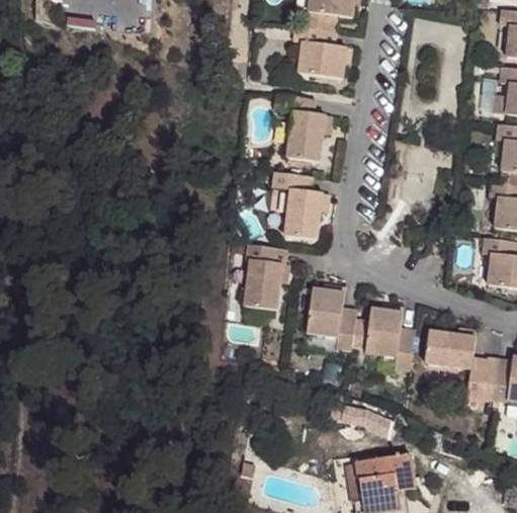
[(311,0),(310,10),(338,13),(352,15),(353,5),(353,0),(311,0)]
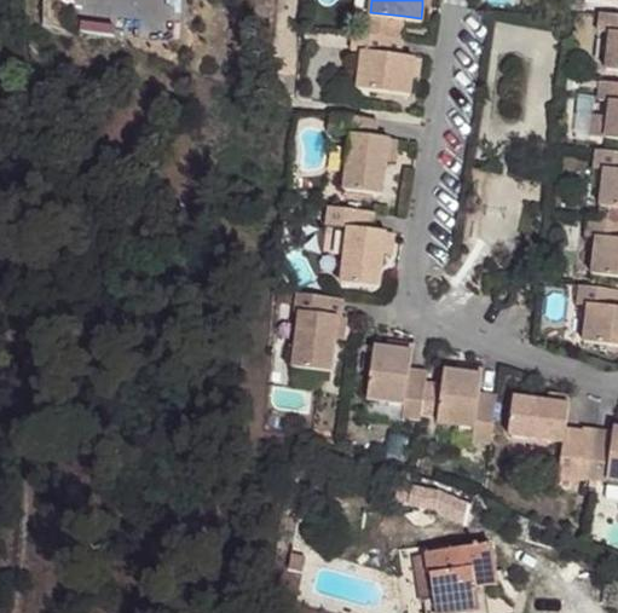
[(617,12),(599,11),(596,27),(610,29),(617,29),(617,12)]
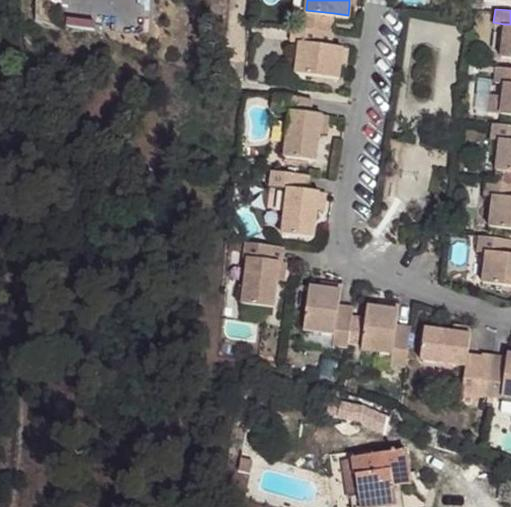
[(303,25),(331,29),(334,13),(306,10),(303,25)]
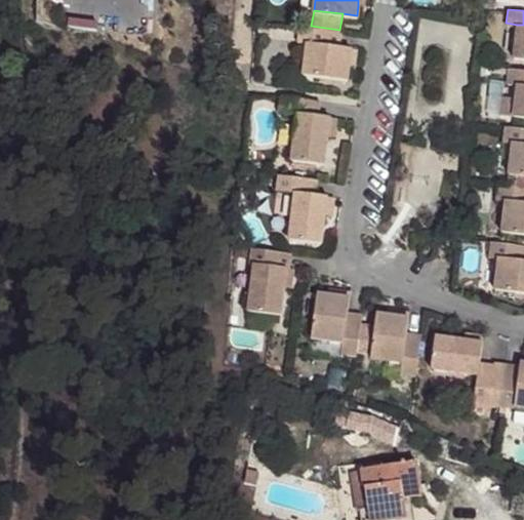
[(337,44),(339,30),(311,26),(299,25),(297,39),(306,40),(337,44)]
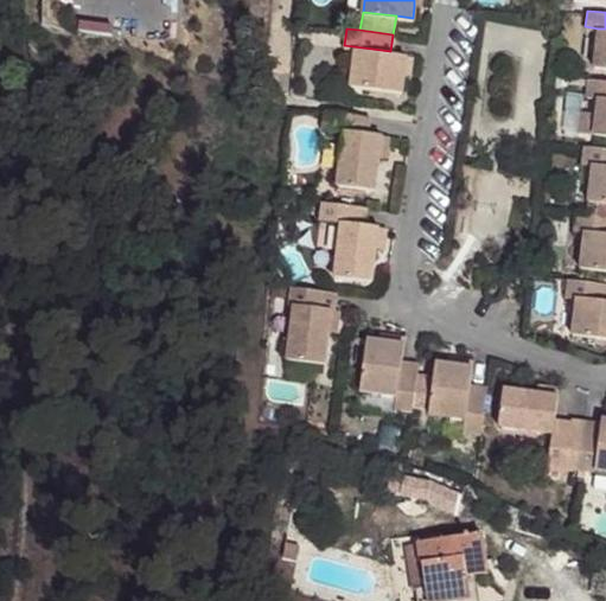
[(605,29),(598,29),(593,64),(605,65),(605,29)]
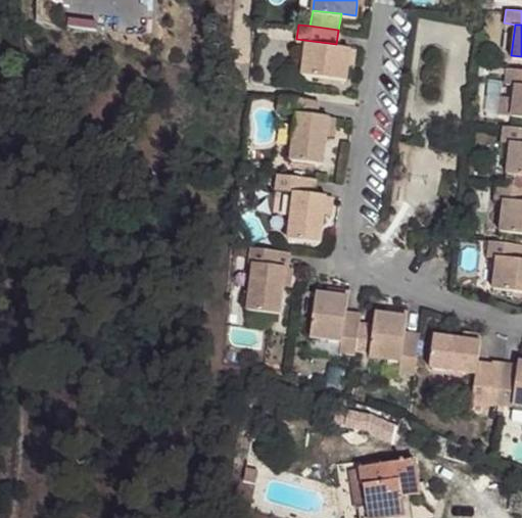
[(336,44),(304,40),(301,73),(344,78),(346,67),(349,47),(349,46),(336,44)]
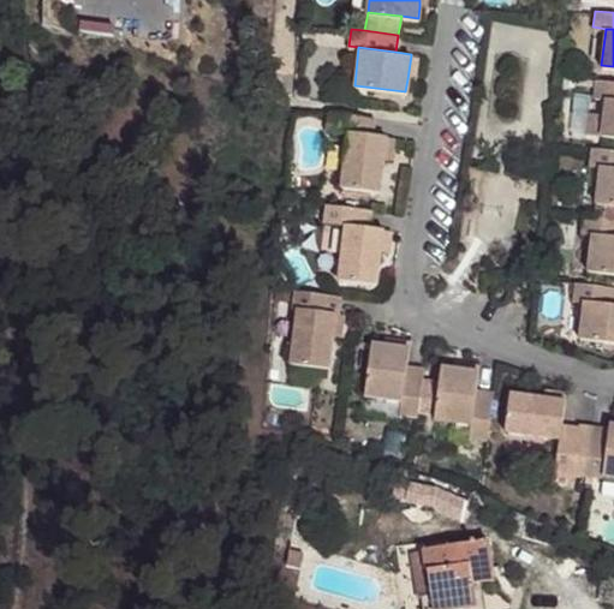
[(613,97),(613,79),(596,78),(594,96),(606,97),(613,97)]
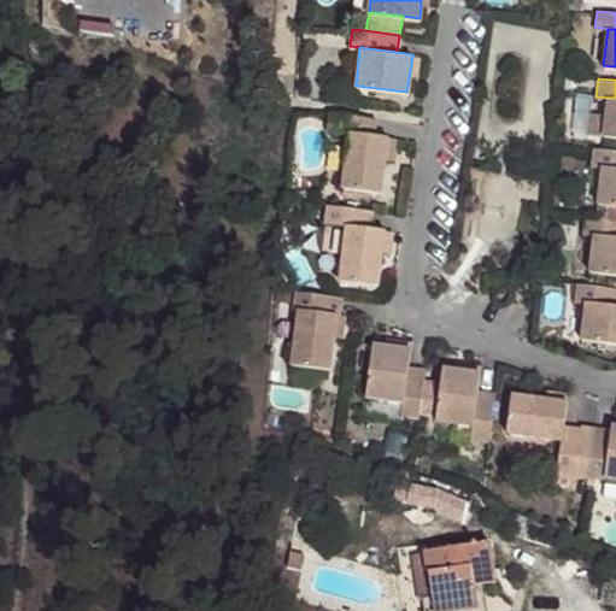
[(615,98),(608,98),(605,115),(603,135),(615,135),(615,98)]
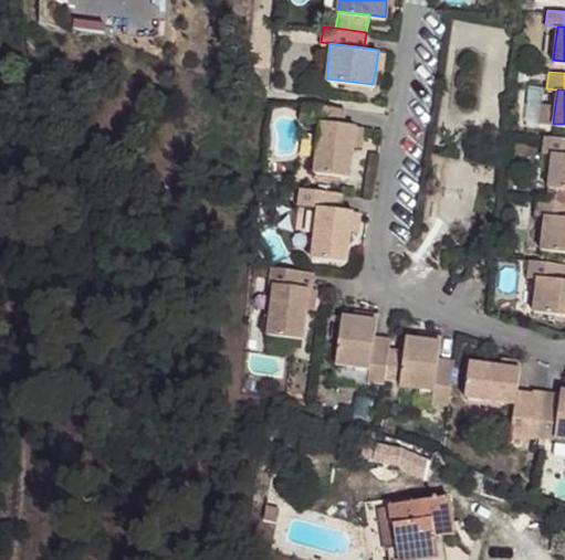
[(342,122),(344,105),(302,99),(299,116),(320,118),(342,122)]
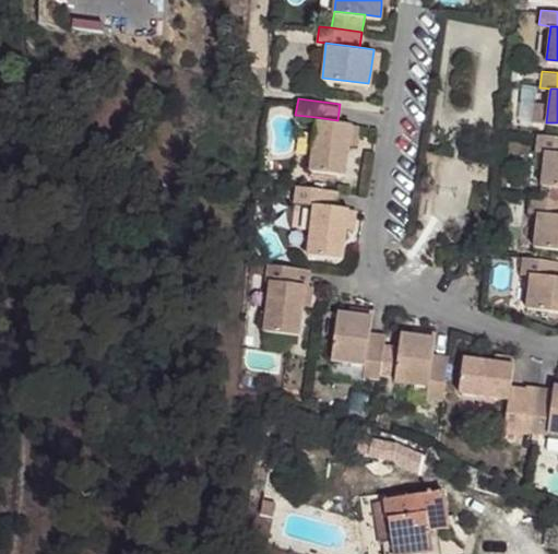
[(546,122),(548,104),(537,103),(535,120),(546,122)]
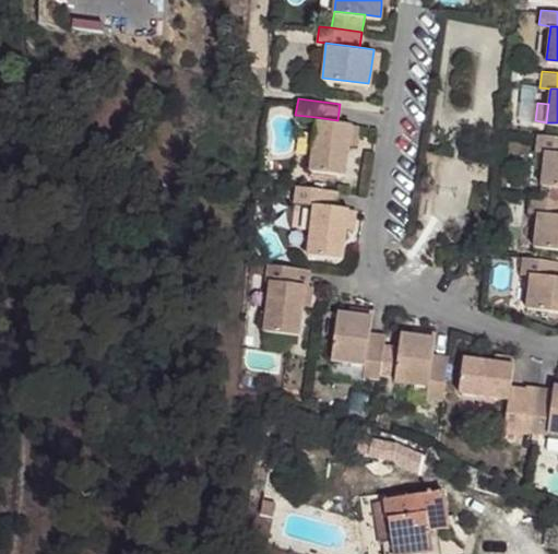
[(337,120),(316,117),(308,168),(343,172),(346,141),(348,124),(349,121),(337,120)]
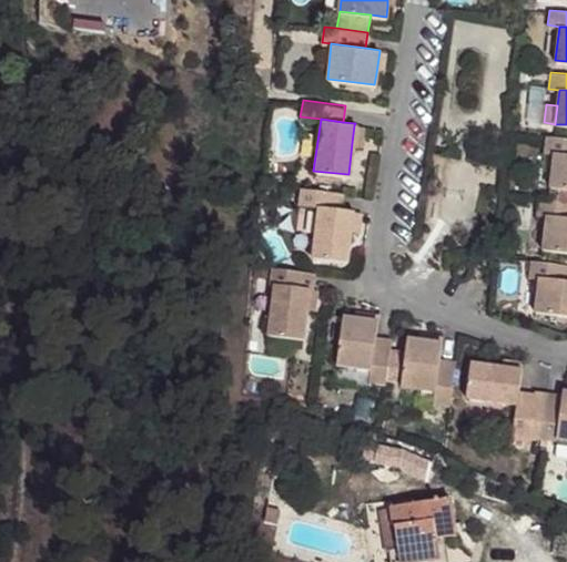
[(362,125),(354,125),(352,143),(360,144),(362,125)]
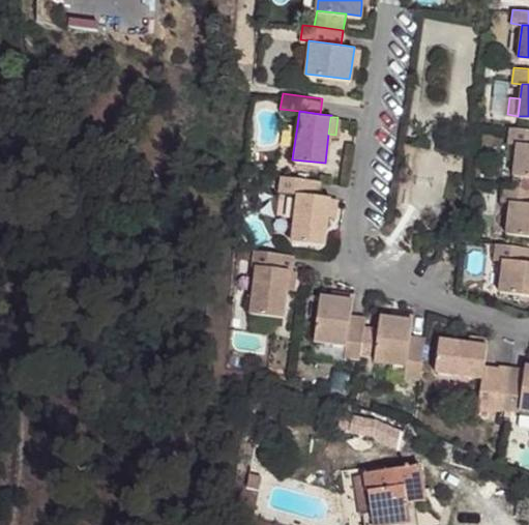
[(528,143),(528,126),(507,125),(506,141),(517,142),(528,143)]
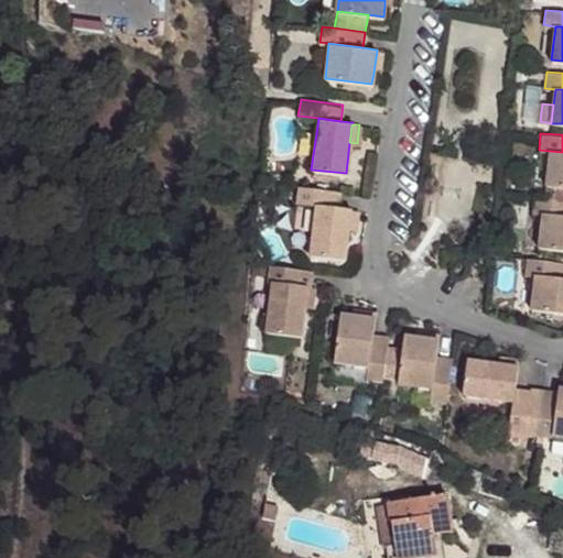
[(562,152),(550,151),(544,185),(562,187),(562,152)]
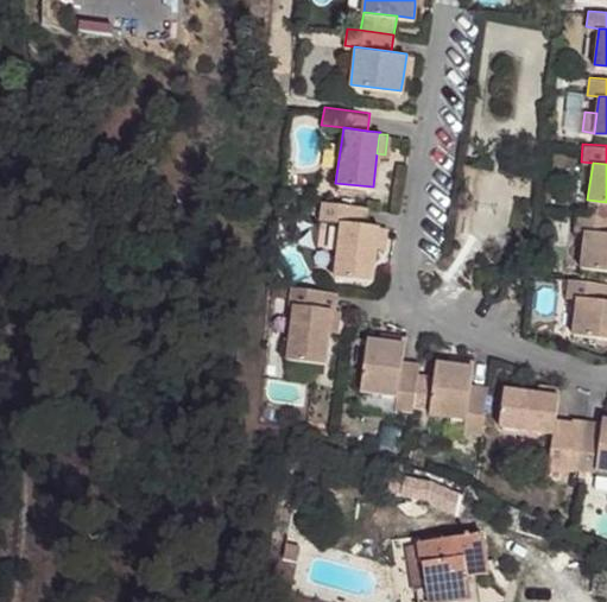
[(606,214),(606,202),(587,200),(586,211),(606,214)]
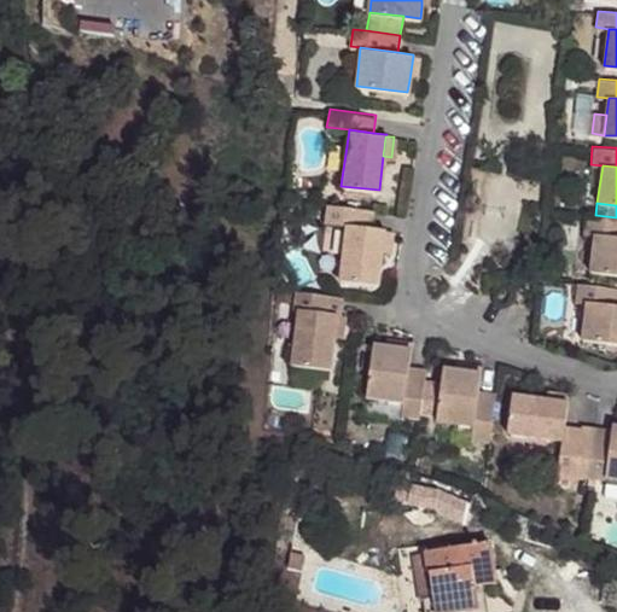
[(372,210),(331,205),(329,221),(345,223),(370,226),(372,210)]
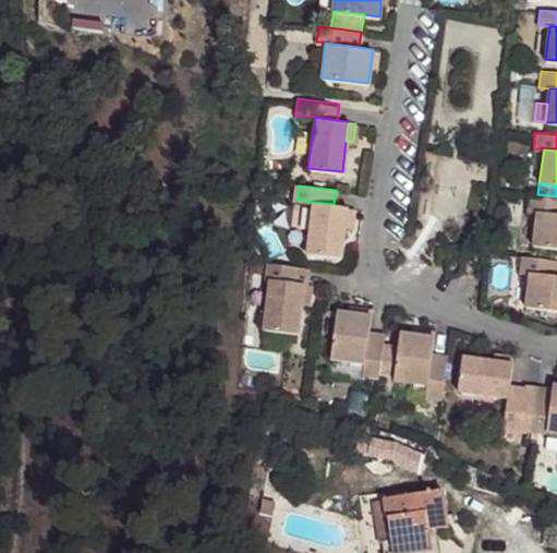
[(556,196),(537,194),(529,193),(527,211),(536,212),(556,213),(556,196)]
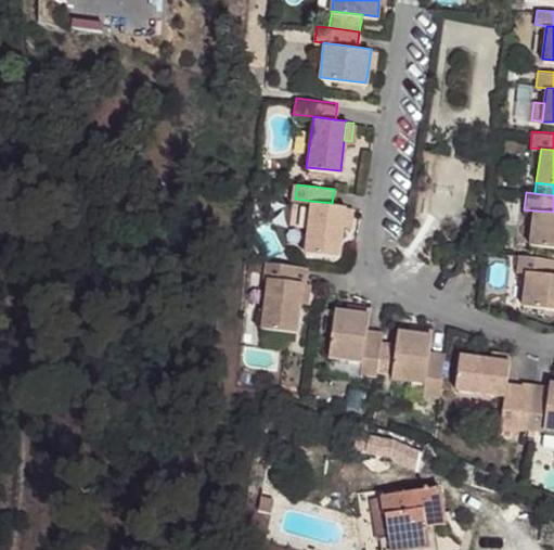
[(332,203),(310,201),(304,250),(338,254),(342,224),(344,205),(344,204),(332,203)]
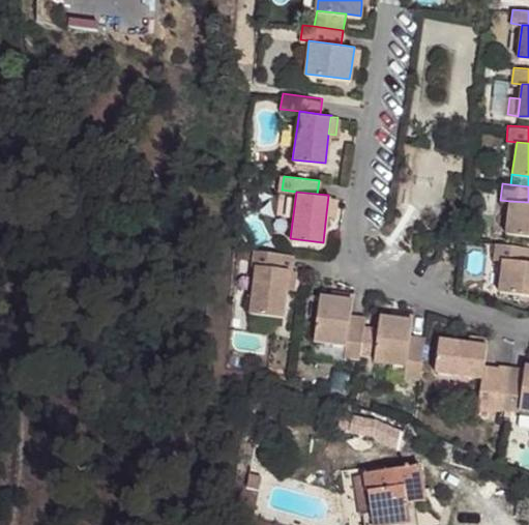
[(328,196),(326,213),(334,214),(335,197),(328,196)]
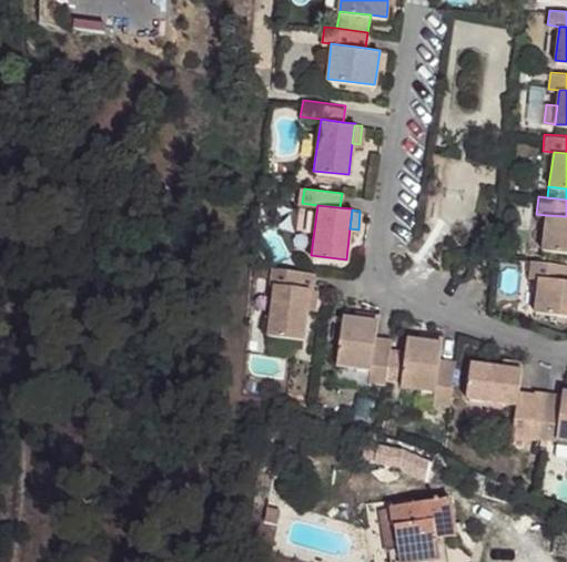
[(566,216),(546,215),(542,248),(566,251),(566,216)]
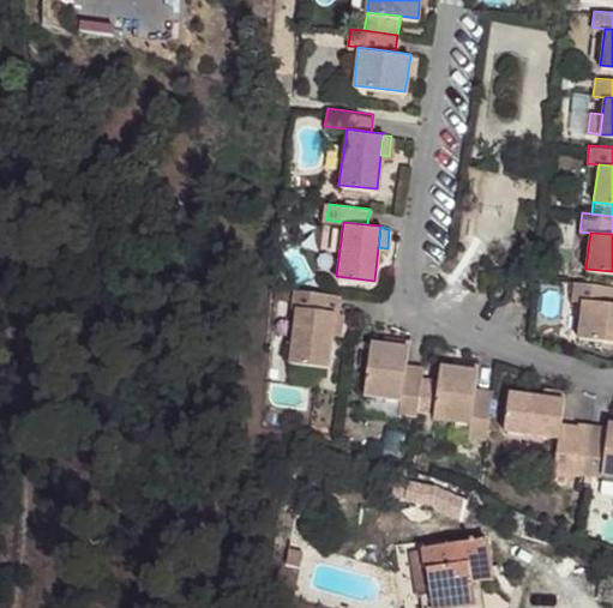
[(612,302),(612,283),(574,280),(571,298),(583,299),(612,302)]
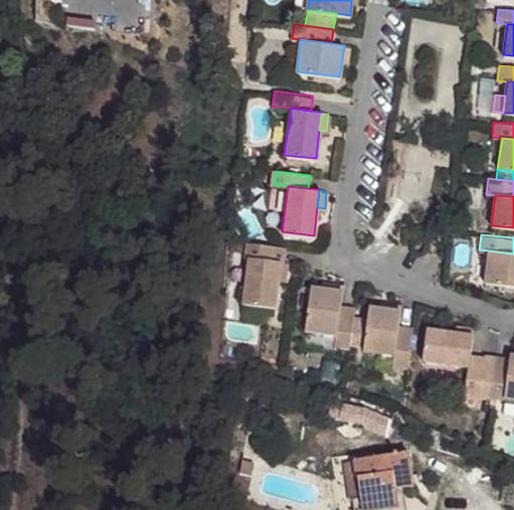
[(284,246),(245,241),(243,257),(247,257),(279,262),(282,261),(284,246)]
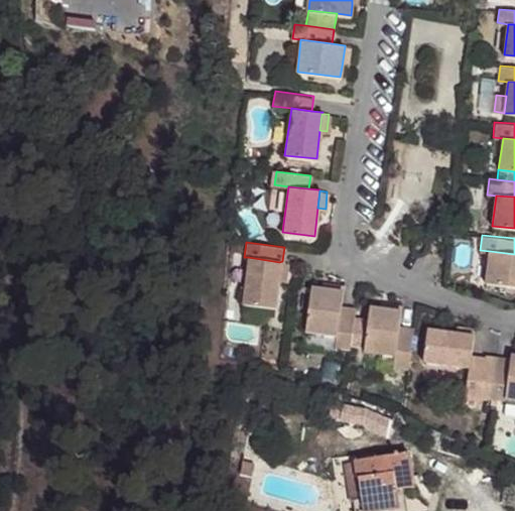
[(514,254),(490,251),(486,282),(514,285),(514,254)]
